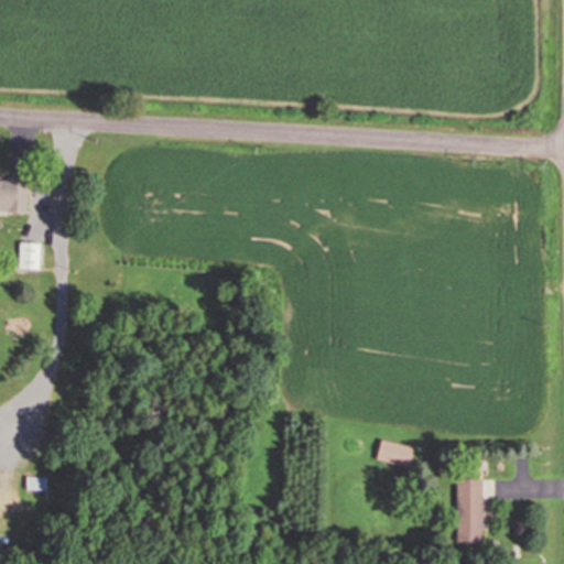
[(0,209),(25,210),(26,179),(0,177),(0,209)]
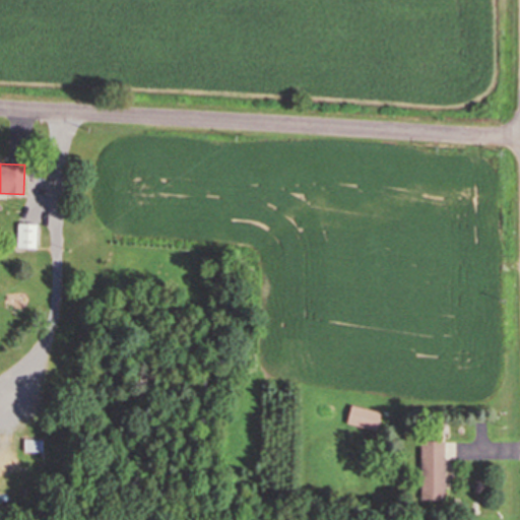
[(35,224),(18,224),(18,247),(35,247),(35,224)]
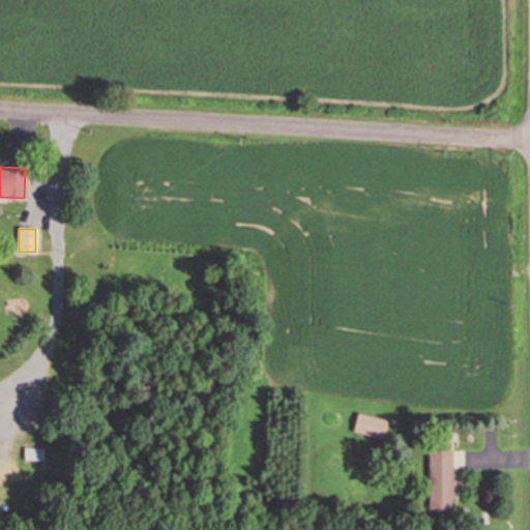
[(383,437),(386,419),(357,414),(353,432),(383,437)]
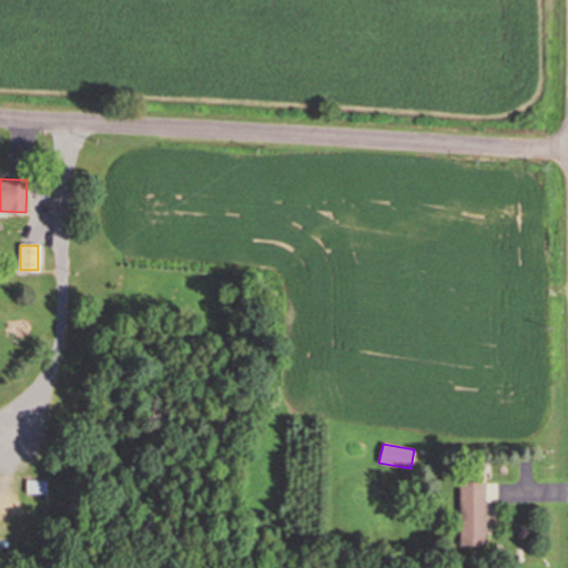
[(46,493),(46,482),(27,482),(27,493),(46,493)]
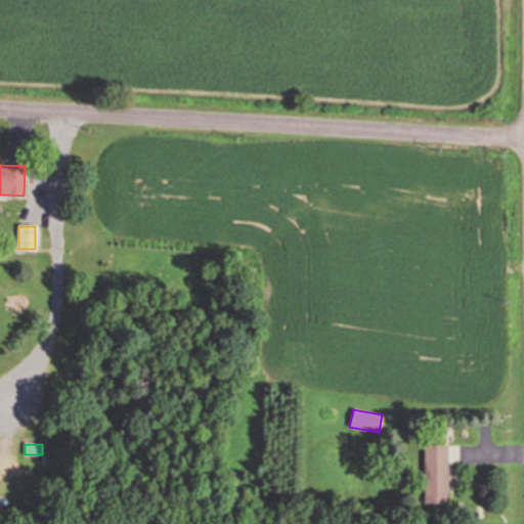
[(423,444),(423,503),(448,503),(448,444),(423,444)]
